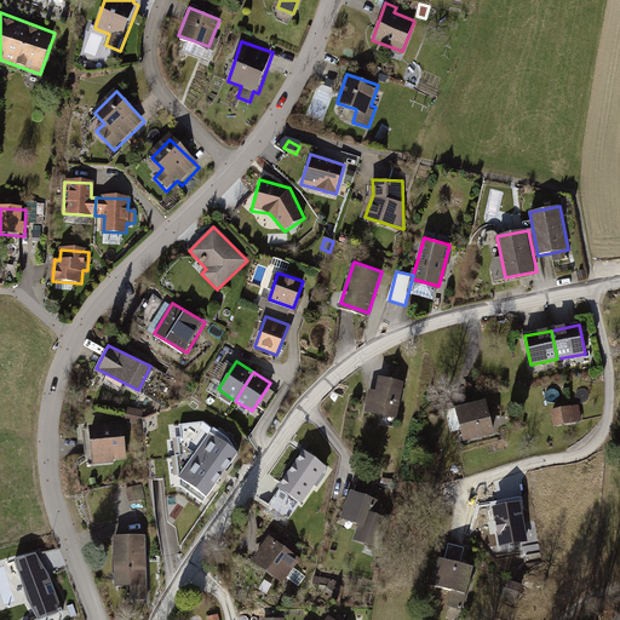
[(405,379),(378,375),(375,390),(369,389),(366,409),(399,414),(405,379)]
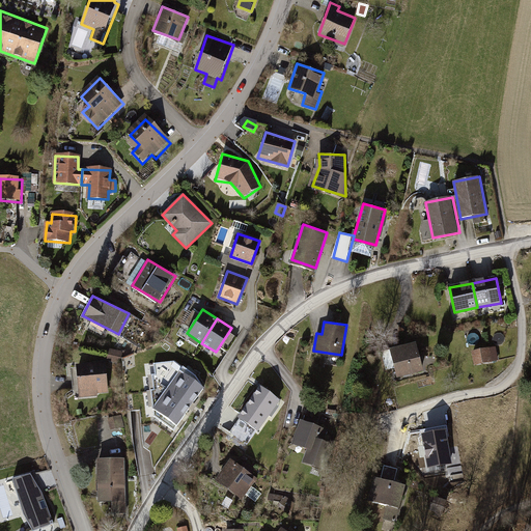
[(423,368),(416,339),(391,346),(399,375),(423,368)]
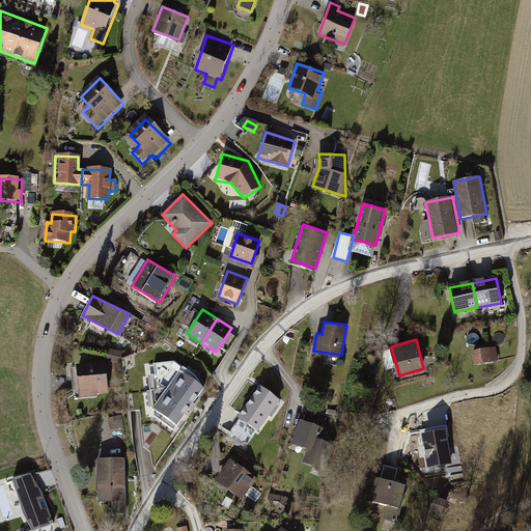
[(496,344),(473,350),(475,363),(499,359),(496,344)]
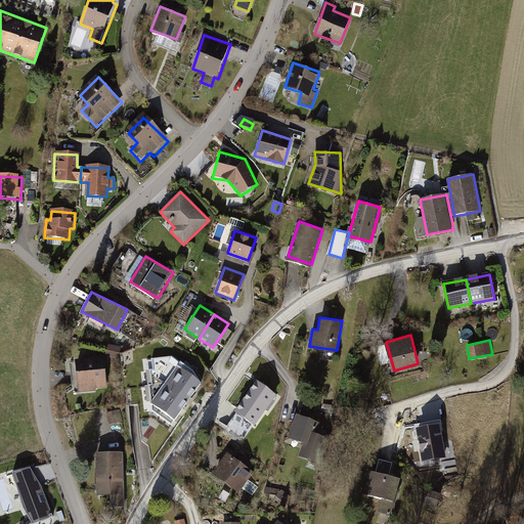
[(103,355),(75,358),(78,390),(106,388),(103,355)]
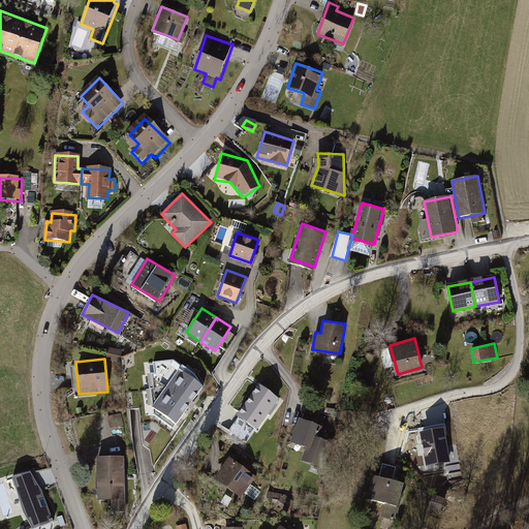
[(149,413),(178,433),(206,386),(197,375),(176,360),(145,362),(149,413)]
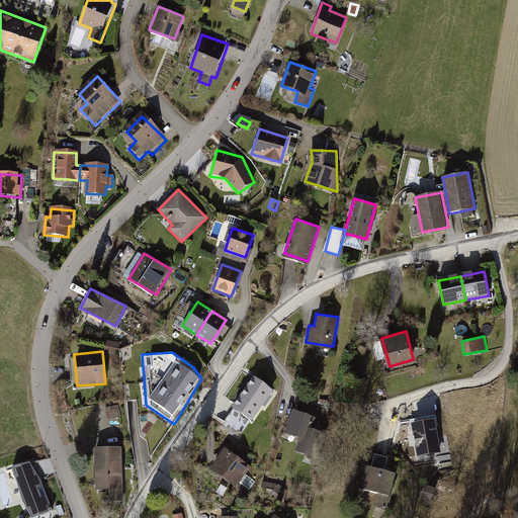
[(254,379),(234,409),(251,421),(261,406),(265,408),(269,403),(265,400),(272,392),(254,379)]
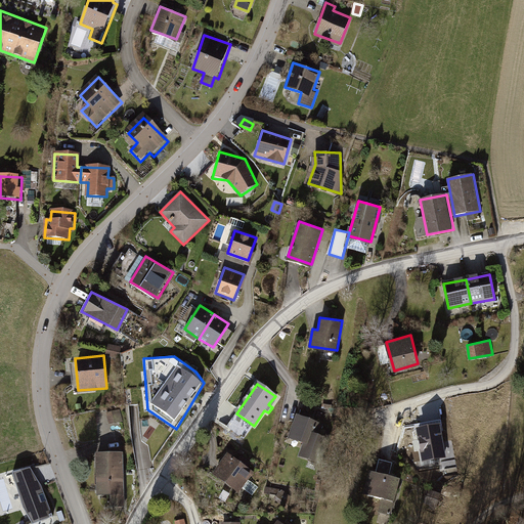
[(324,426),(297,415),(288,435),(304,441),(298,455),(317,464),(328,438),(320,435),(324,426)]
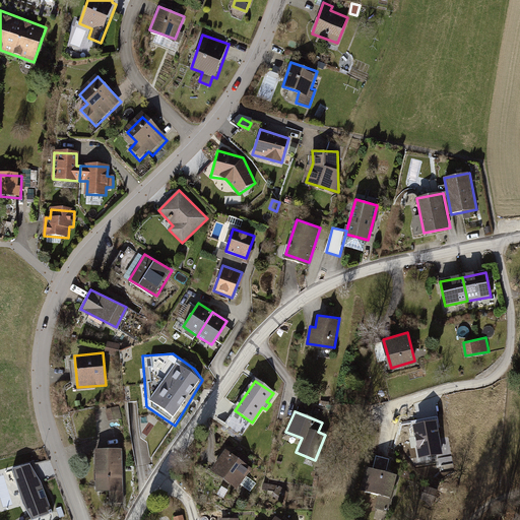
[(413,425),(419,457),(442,454),(436,421),(413,425)]
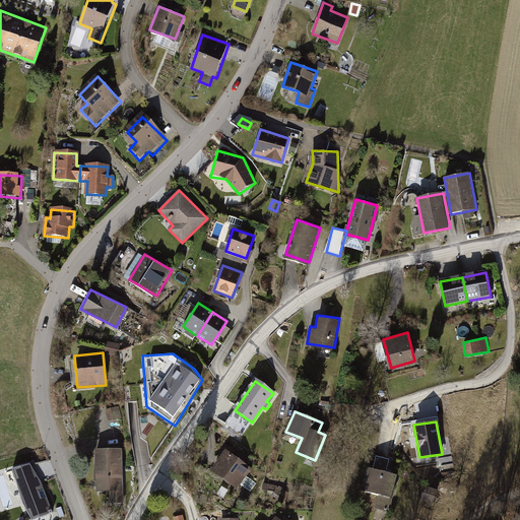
[(122,447),(94,448),(96,491),(110,490),(111,501),(123,501),(122,447)]
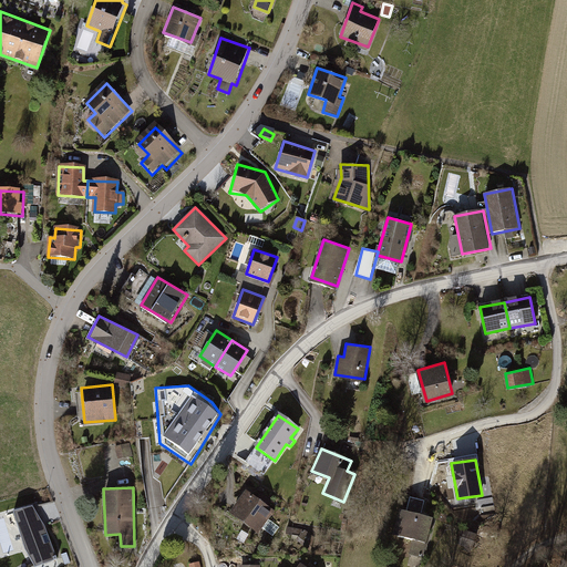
[(259,531),(274,508),(246,491),(232,512),(259,531)]
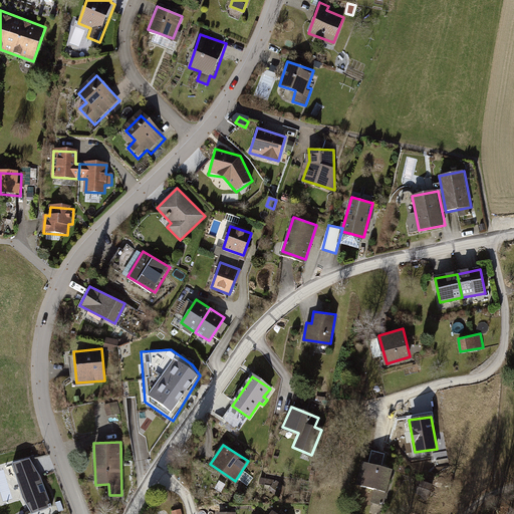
[(369,449),(360,484),(374,488),(371,501),(384,504),(394,468),(381,465),(383,453),(369,449)]
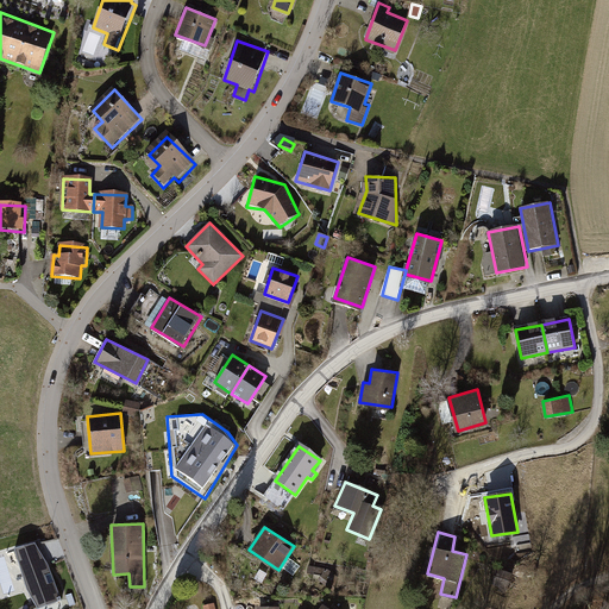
[(33,546),(12,553),(24,591),(33,608),(46,608),(60,603),(45,564),(33,546)]
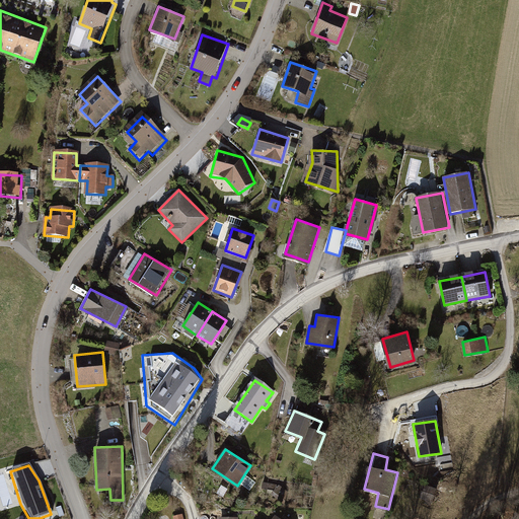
[(266,485),(267,499),(289,499),(288,485),(266,485)]
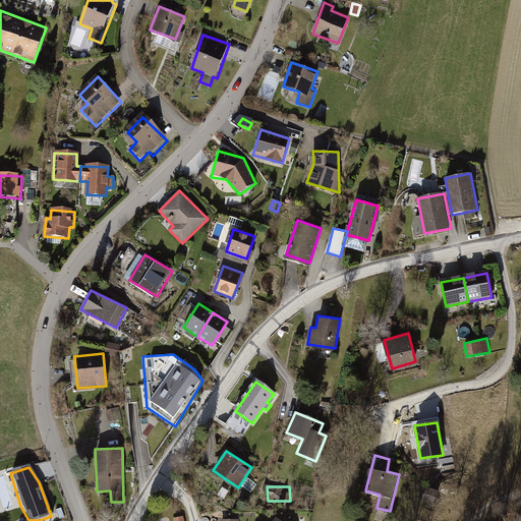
[(438,493),(426,488),(422,501),(435,504),(438,493)]
